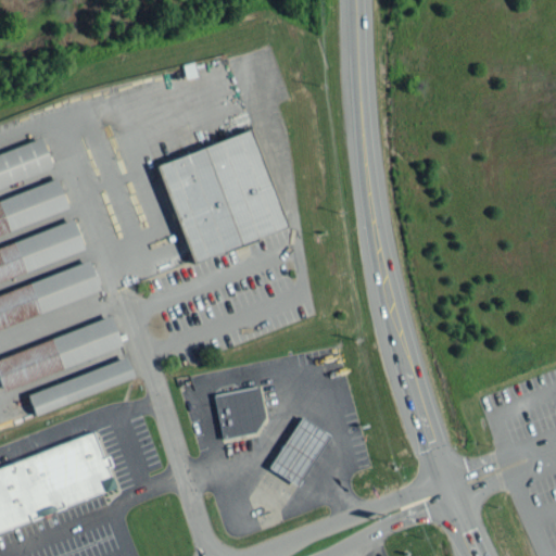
[(286,228),(251,129),(158,162),(191,261),(286,228)]
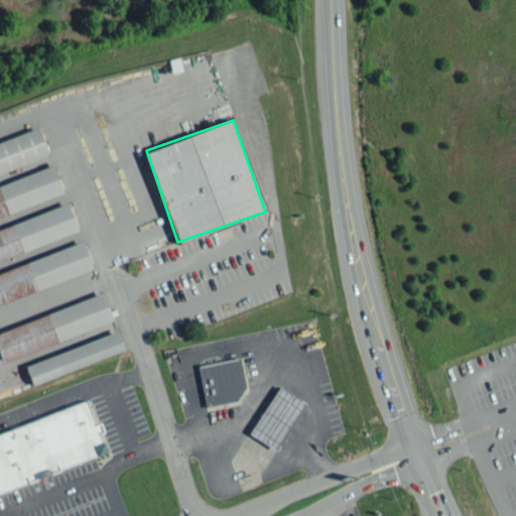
[(0,171),(47,156),(38,128),(0,140),(0,171)]
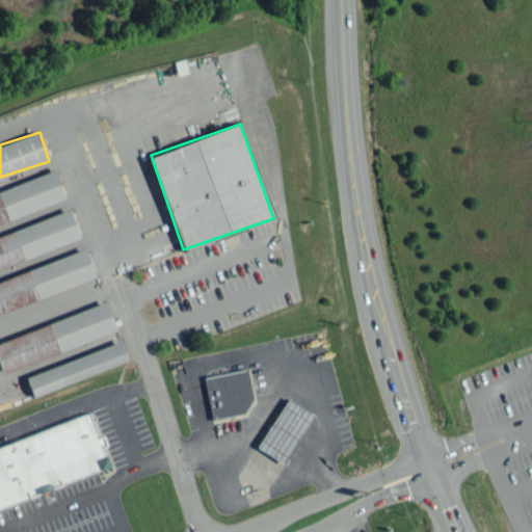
[(0,190),(0,222),(64,200),(54,170),(0,190)]
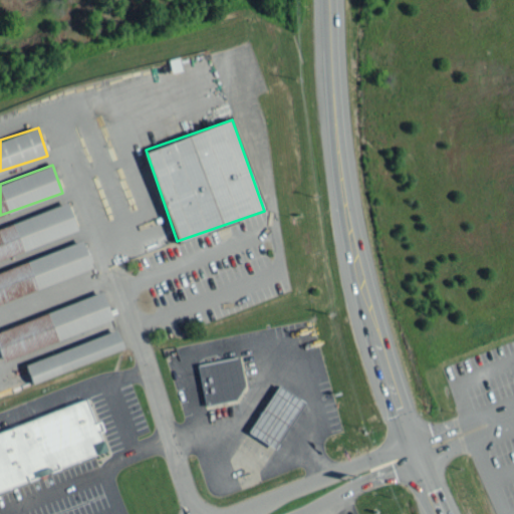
[(0,226),(0,257),(76,232),(67,204),(0,226)]
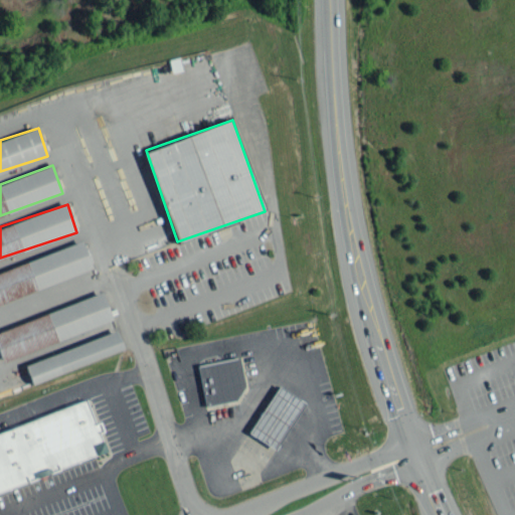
[(0,302),(92,270),(81,241),(0,271),(0,302)]
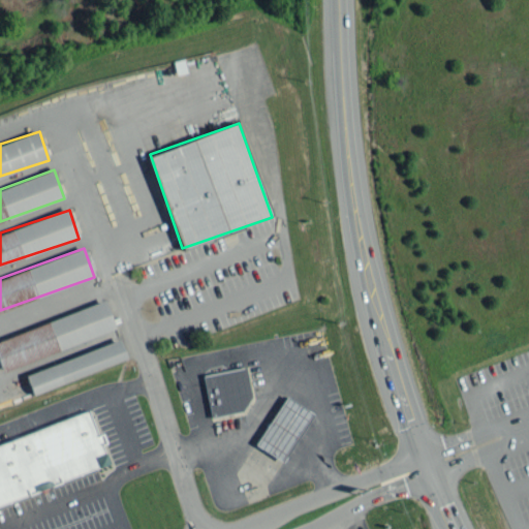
[(116,331),(105,302),(0,337),(0,363),(2,369),(116,331)]
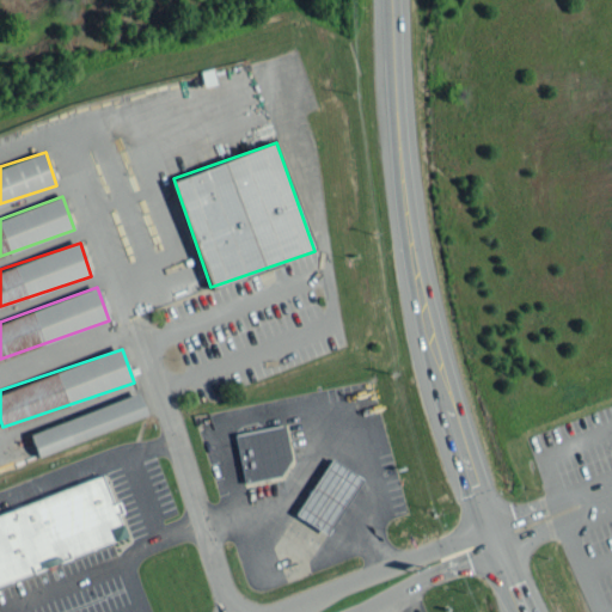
[(147,416),(139,393),(29,432),(36,454),(147,416)]
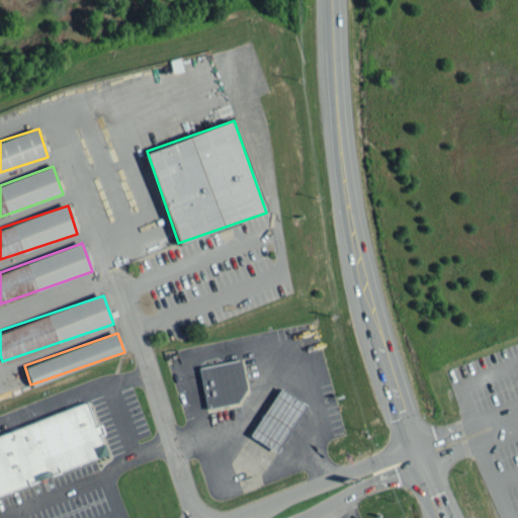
[(198,367),(206,409),(246,401),(238,359),(198,367)]
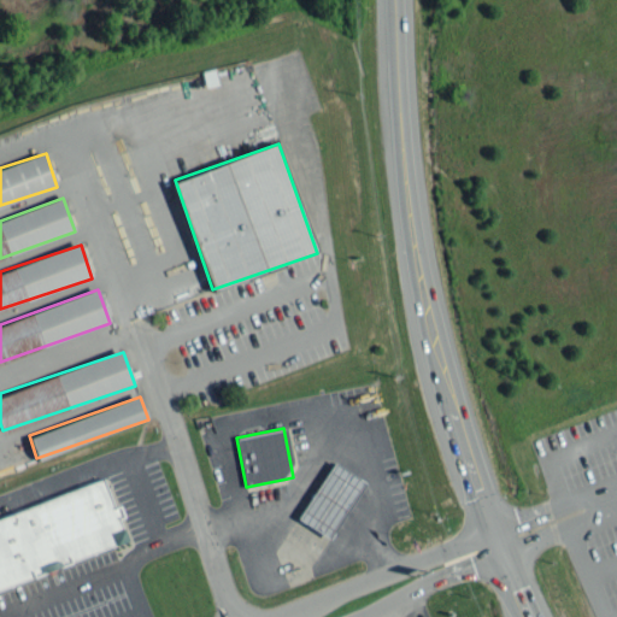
[(297,518),(330,539),(365,481),(331,462),(297,518)]
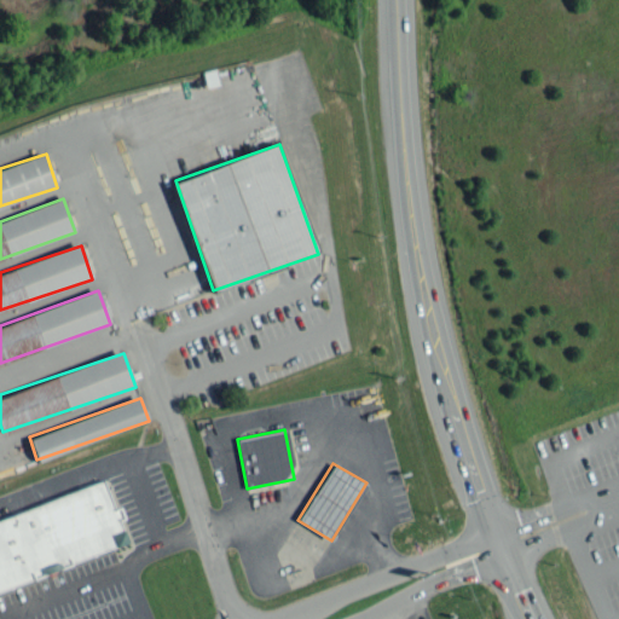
[(0,586),(128,547),(120,519),(123,518),(120,505),(113,508),(105,484),(0,516),(0,586)]
